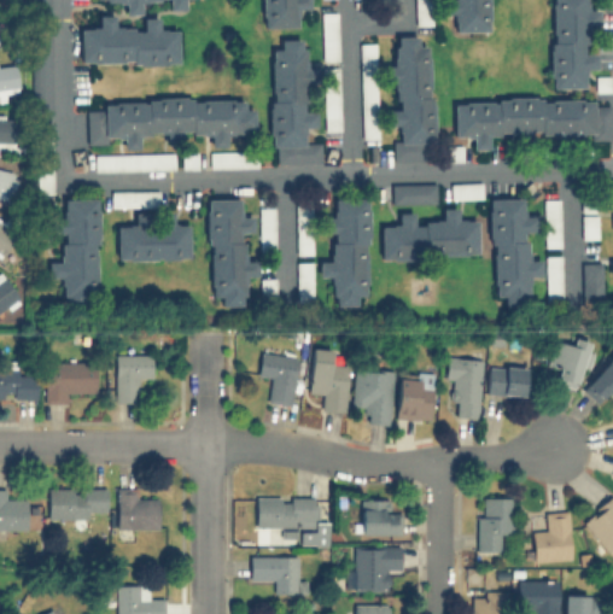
[(99,0),(99,3),(128,1),(129,16),(144,16),(144,1),(174,1),(174,10),(186,10),(186,0),(99,0)]
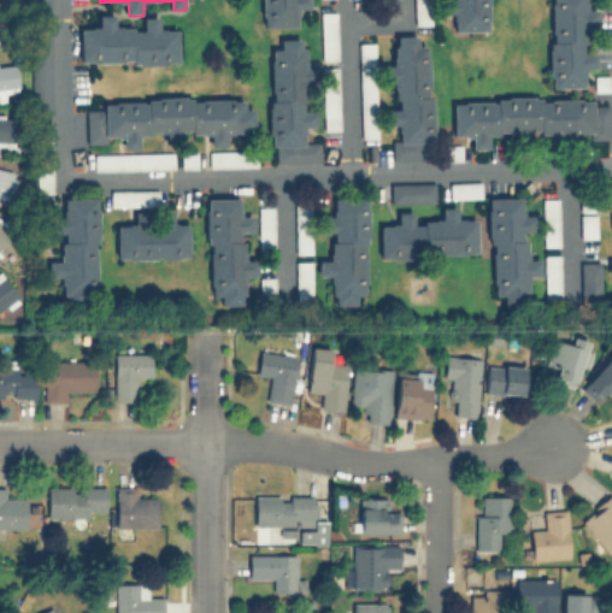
[(265,0),(265,29),(299,29),(299,11),(311,11),(311,0),(265,0)]
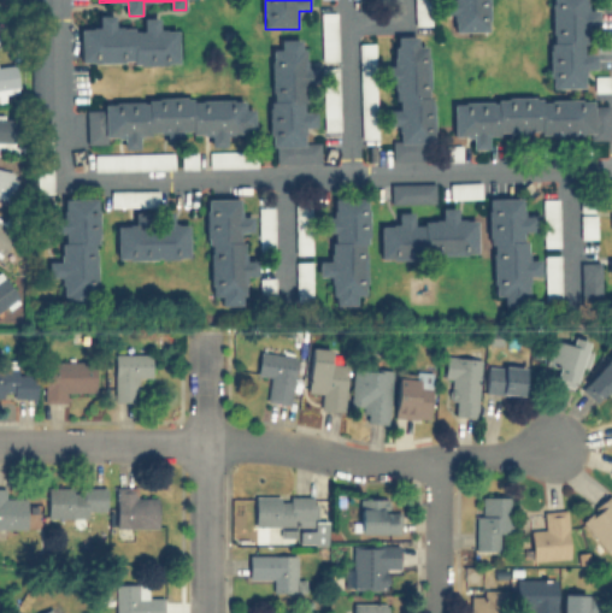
[(419,0),(419,27),(433,27),(433,0),(419,0)]
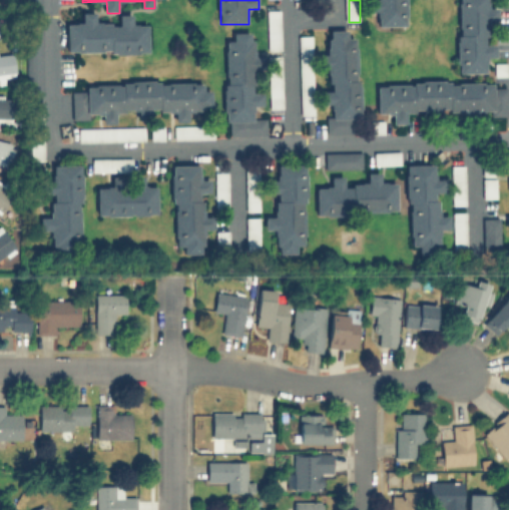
[(407,28),(406,0),(369,0),(369,14),(380,14),(380,28),(407,28)]
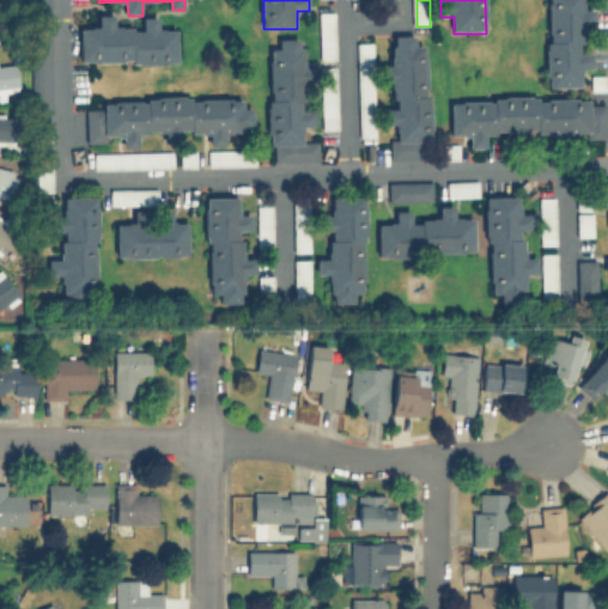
[(583,90),(583,71),(595,71),(595,54),(584,54),(584,28),(596,28),(596,11),(585,11),(585,0),(548,0),(549,90),(583,90)]
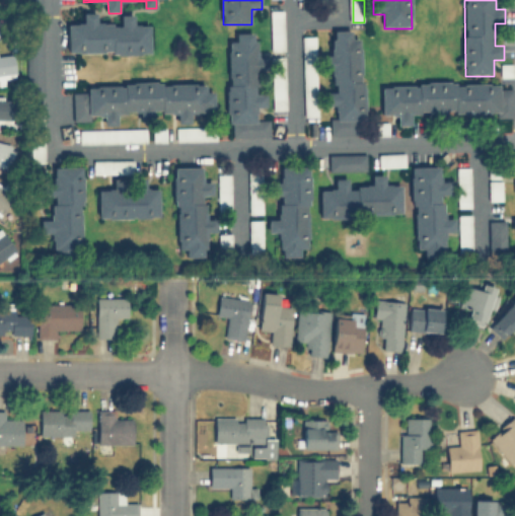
[(287,53),(273,54),(273,13),(286,13),(287,53)]
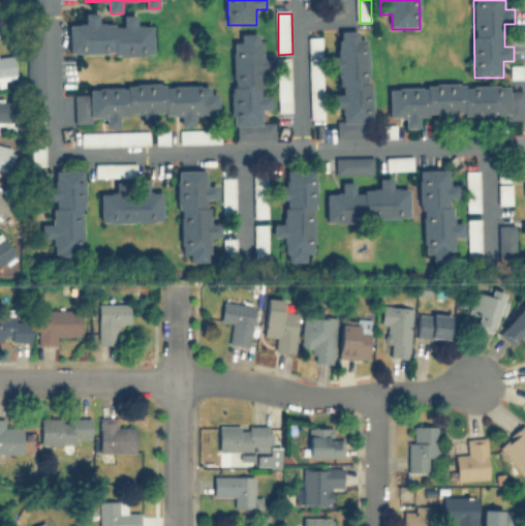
[(71,57),(154,57),(155,27),(140,27),(140,17),(125,17),(125,26),(101,26),(101,14),(88,14),(88,26),(71,26),(71,57)]
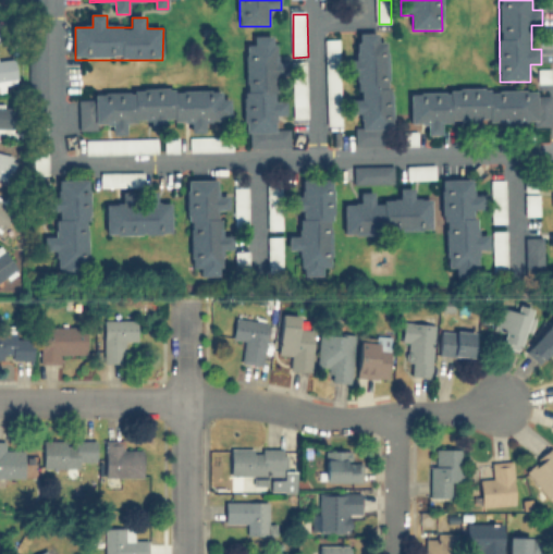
[(393,148),(390,44),(380,44),(380,34),(358,35),(359,61),(348,61),(349,76),(360,76),(360,101),(352,101),(353,115),(363,115),(363,130),(357,130),(358,148),(393,148)]
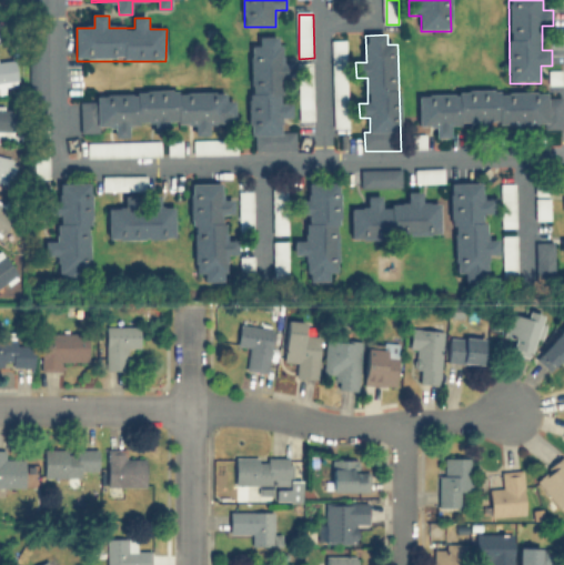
[(251,151),(298,152),(298,133),(282,133),(282,118),(293,118),(293,104),(288,104),(288,63),(282,63),(282,38),(260,38),(260,48),(251,48),(251,151)]
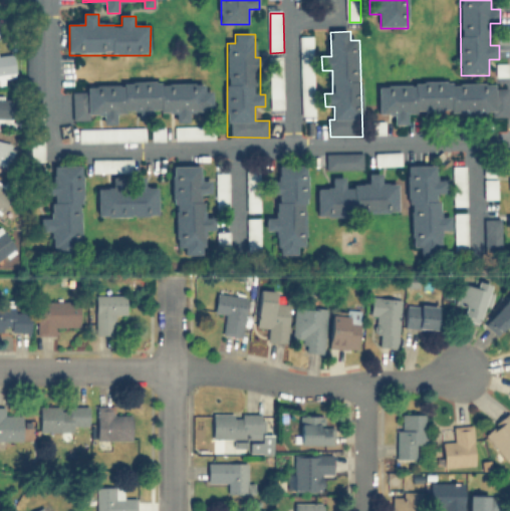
[(304,117),(301,38),(314,38),(317,117),(304,117)]
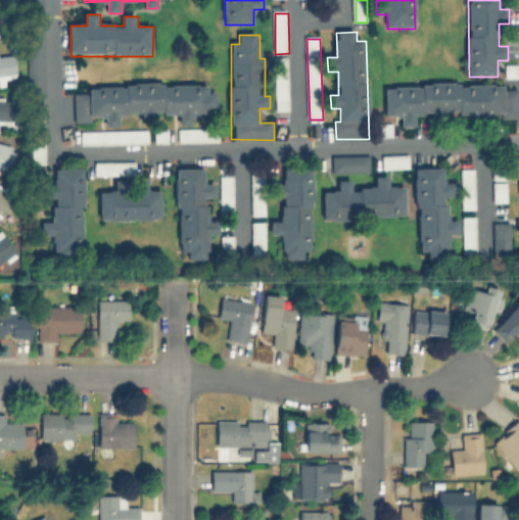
[(0,89),(9,88),(8,79),(20,78),(17,54),(0,56),(0,89)]
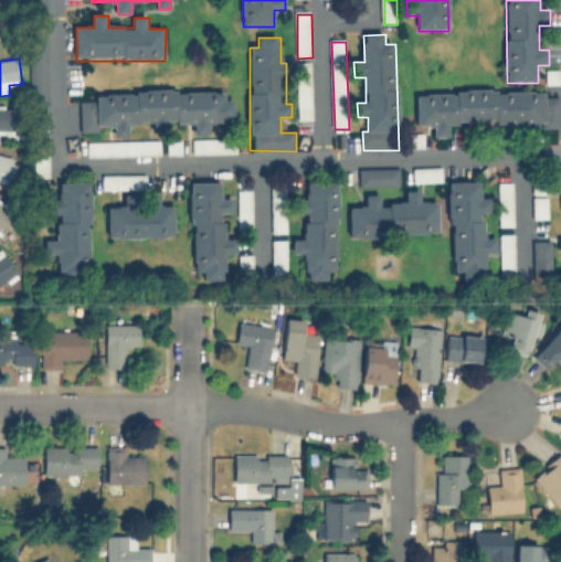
[(313,64),(315,122),(299,123),(297,64),(313,64)]
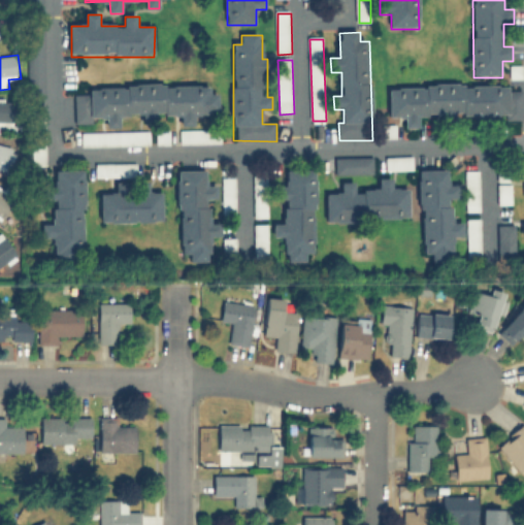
[(523,81),(512,81),(512,67),(523,67),(523,81)]
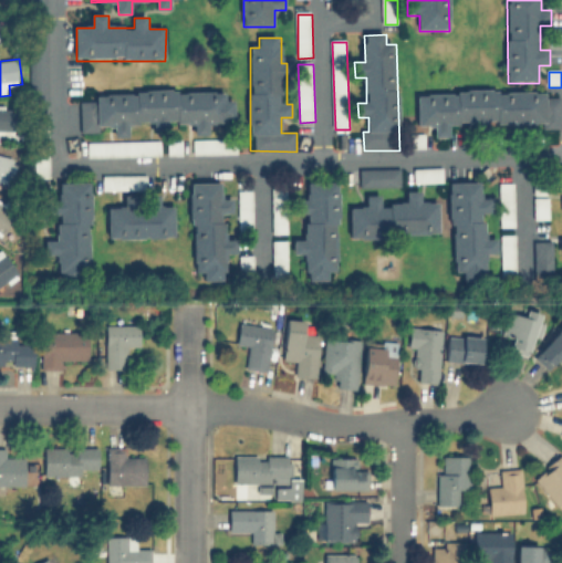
[(82,103),(82,135),(101,135),(101,128),(115,128),(115,138),(128,137),(128,126),(154,125),(155,135),(168,135),(168,125),(195,125),(195,136),(209,136),(209,125),(235,125),(235,102),(226,102),(226,92),(97,93),(97,103),(82,103)]
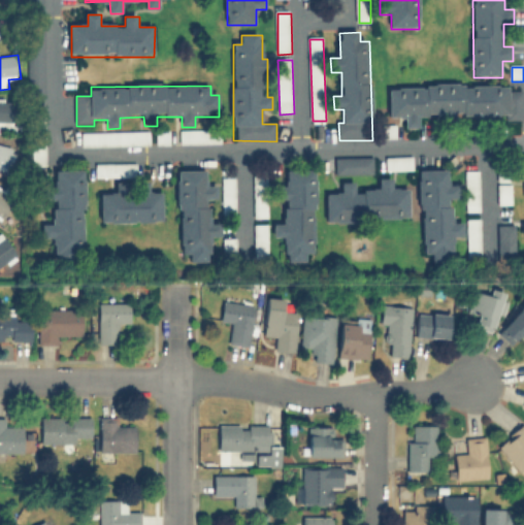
[(390,87),(390,119),(406,119),(406,129),(419,129),(419,120),(523,119),(523,87),(390,87)]
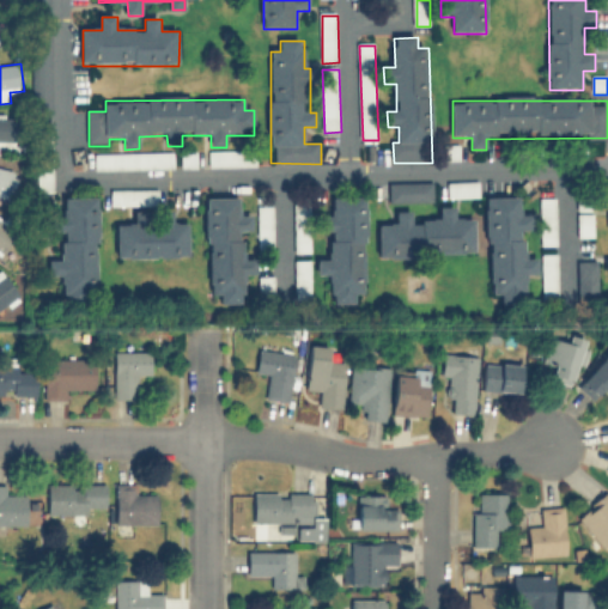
[(0,154),(1,154),(1,145),(11,145),(11,116),(0,116),(0,154)]
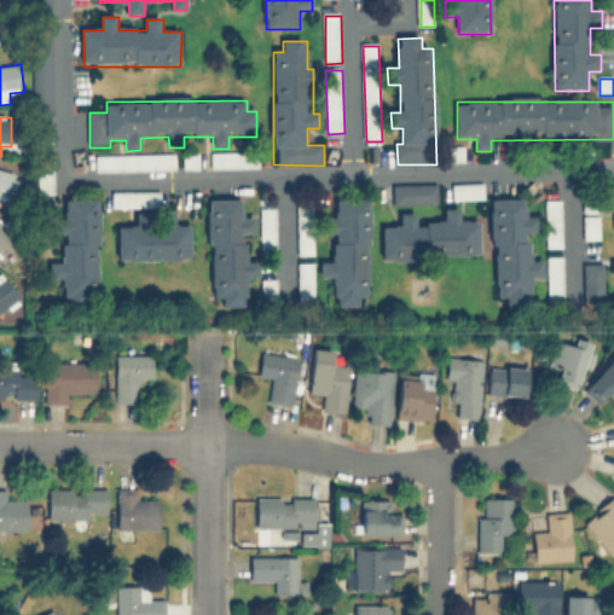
[(465,164),(446,166),(445,150),(465,149),(465,164)]
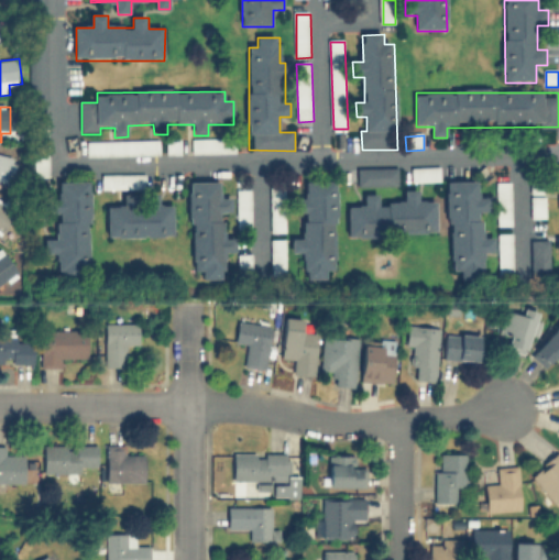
[(194,155),(236,155),(236,141),(194,141),(194,155)]
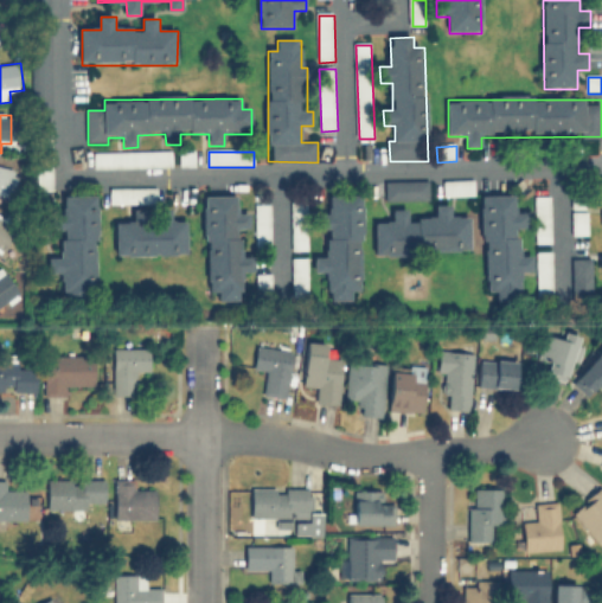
[(197,167),(197,153),(183,153),(183,167),(197,167)]
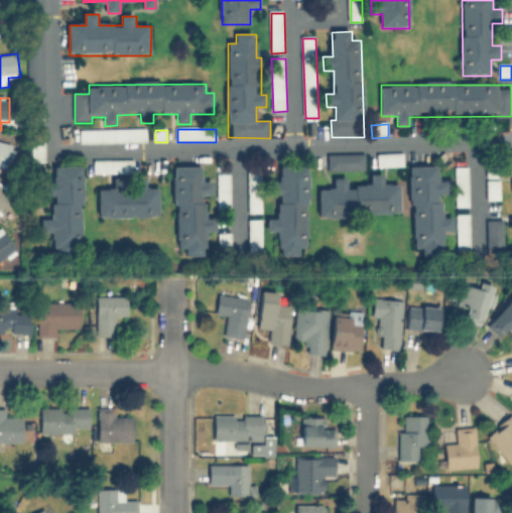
[(82,144),(148,144),(148,131),(82,131),(82,144)]
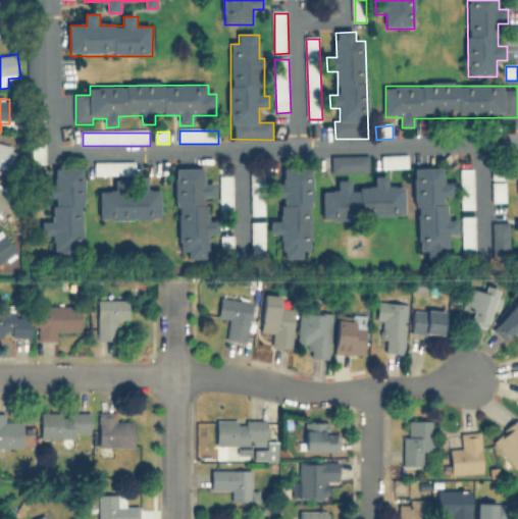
[(0,167),(10,170),(15,147),(0,143),(0,167)]
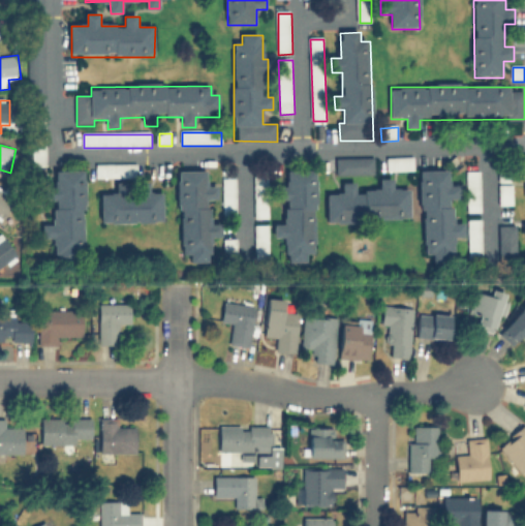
[(415,158),(390,158),(390,172),(415,172),(415,158)]
